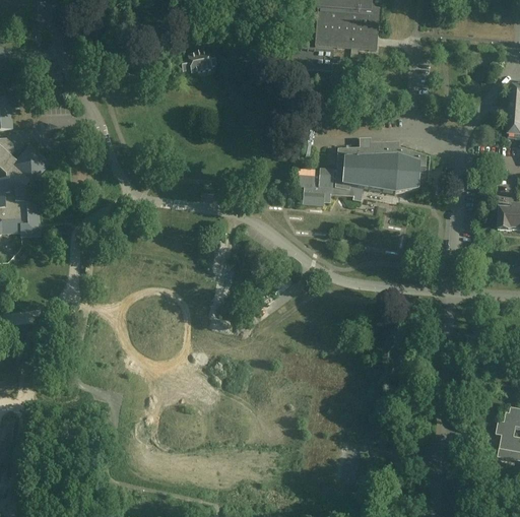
[(316,0),(316,9),(317,9),(315,46),(315,49),(288,47),(286,69),(332,72),(332,65),(339,65),(340,58),(333,57),(333,51),(333,48),(377,51),(380,7),(372,6),(372,0),(316,0)]
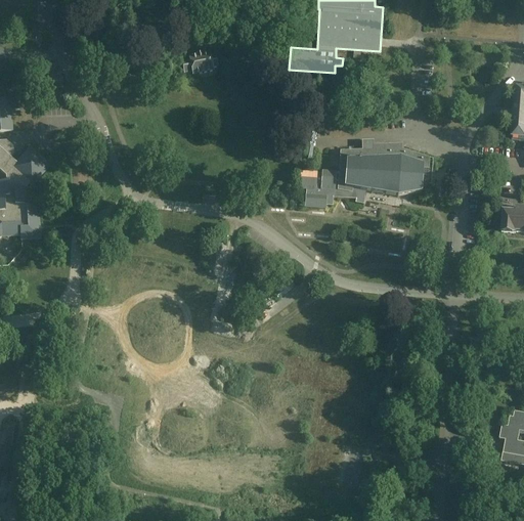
[(183,74),(191,72),(192,75),(214,71),(213,68),(218,67),(215,53),(210,54),(210,51),(203,52),(202,52),(195,53),(195,54),(188,55),(188,59),(181,60),(183,74)]
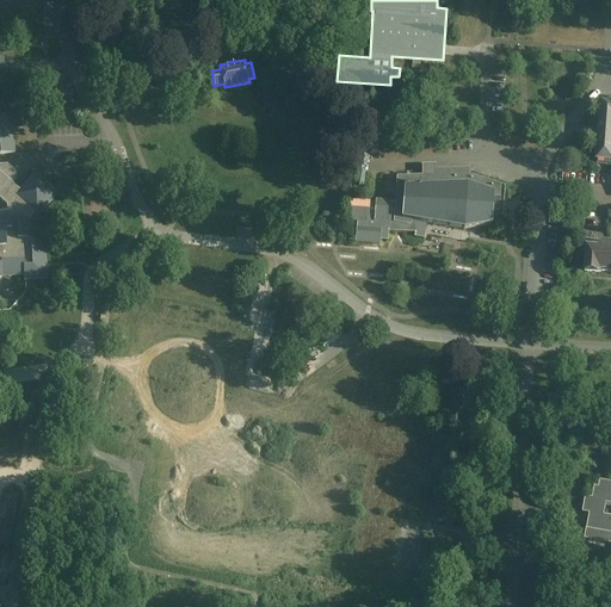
[(281,69),(279,78),(292,79),(294,69),(281,69)]
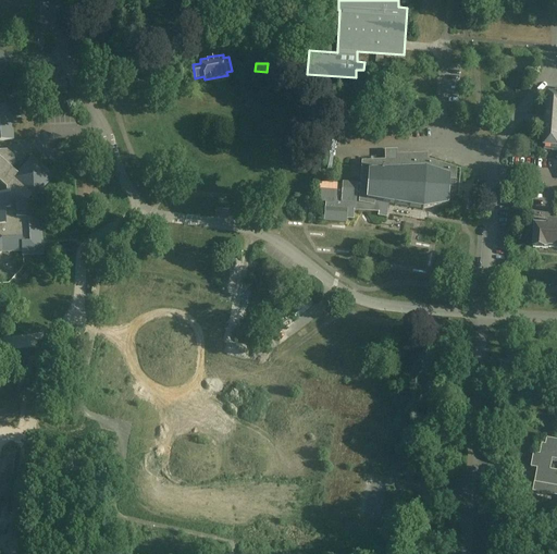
[(556,90),(556,91),(548,90),(547,101),(544,145),(553,146),(553,148),(556,148),(556,90)]
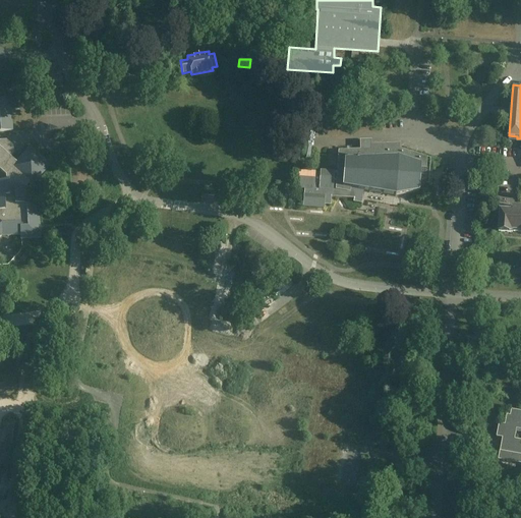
[(0,170),(8,179),(37,181),(38,162),(12,161),(13,136),(0,135),(0,125),(12,126),(13,105),(0,103),(0,170)]
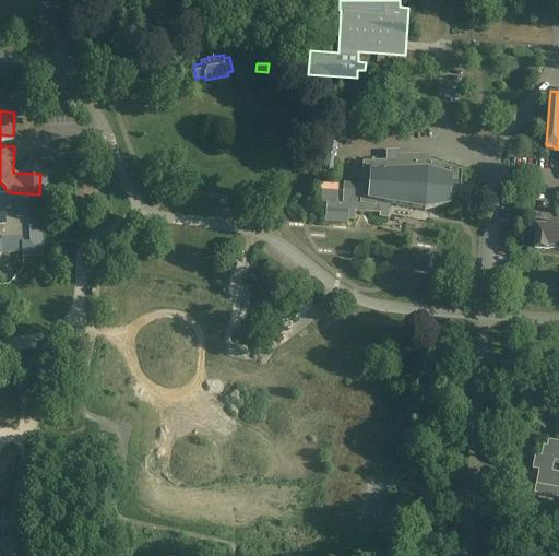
[(351,110),(345,117),(353,122),(358,116),(351,110)]
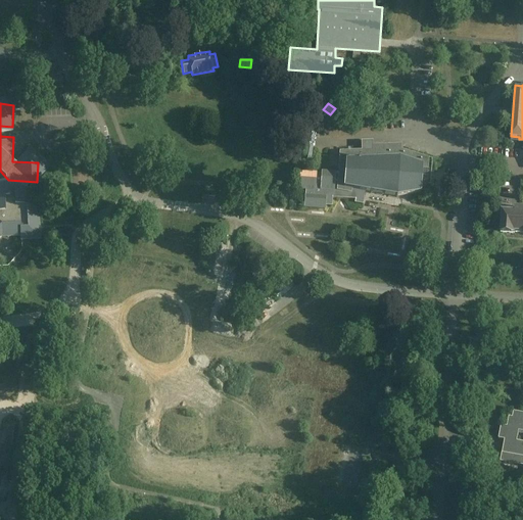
[(400,142),(373,143),(373,139),(361,139),(361,144),(361,148),(339,149),(338,166),(337,171),(337,176),(335,176),(335,170),(327,170),(326,170),(322,169),(321,169),(321,172),(317,172),(316,172),(316,171),(299,170),(298,187),(305,188),(304,192),(303,205),(325,207),(325,203),(331,203),(332,195),(354,197),(354,200),(363,201),(365,189),(396,195),(399,195),(420,191),(421,177),(427,178),(427,167),(428,156),(400,147),(400,143),(400,142)]
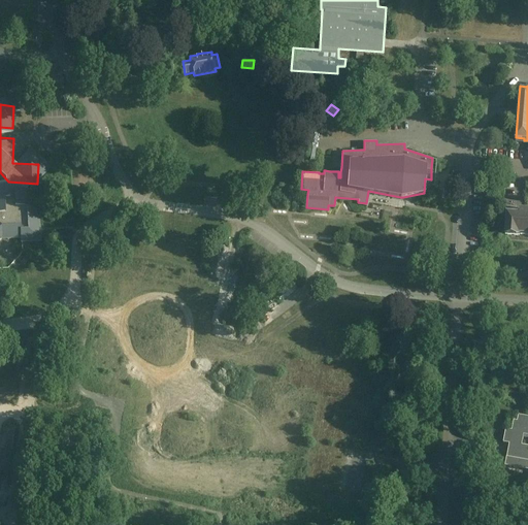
[(10,187),(10,202),(30,202),(30,186),(10,187)]
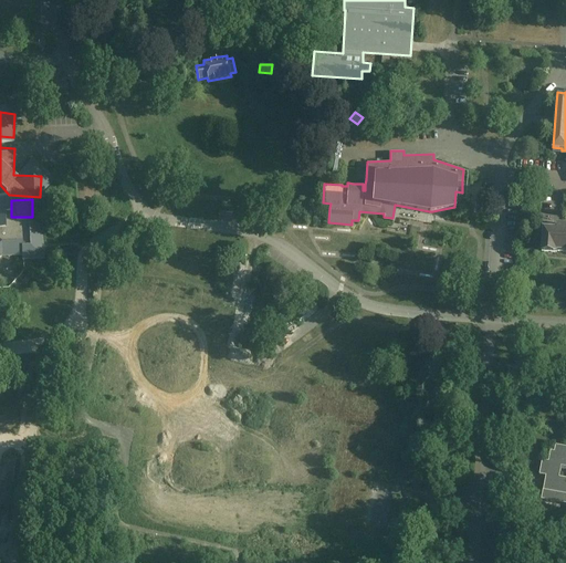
[(0,254),(1,253),(41,252),(40,220),(30,221),(27,225),(28,247),(18,237),(0,238),(0,254)]
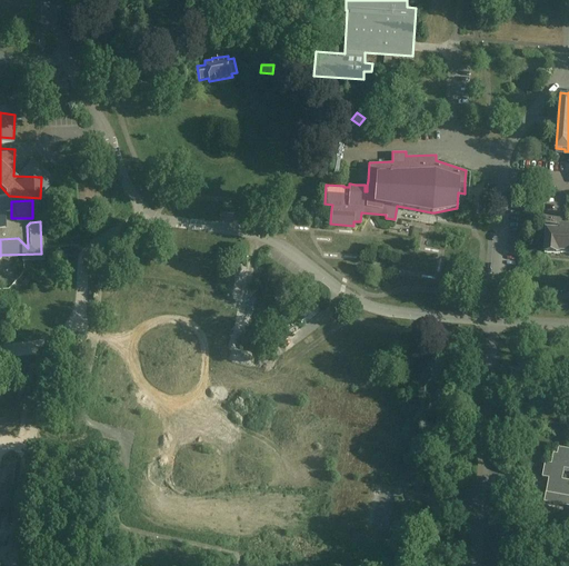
[(568,225),(560,225),(560,229),(547,229),(545,255),(560,256),(561,254),(568,254),(568,225)]
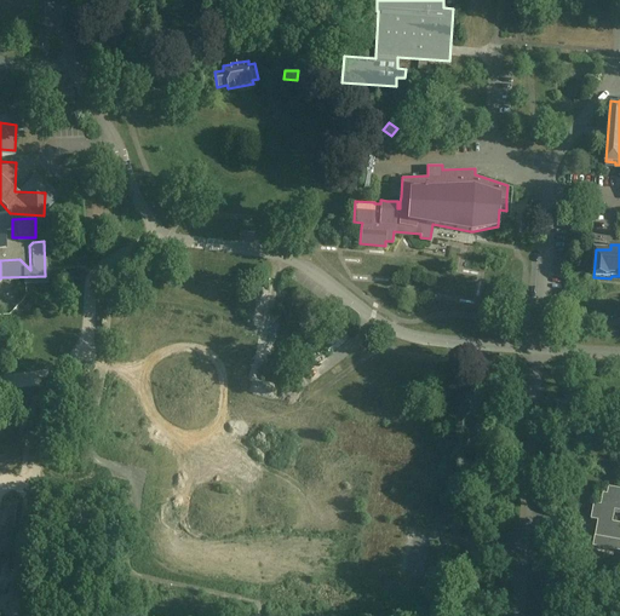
[(300,444),(303,430),(290,429),(288,443),(300,444)]
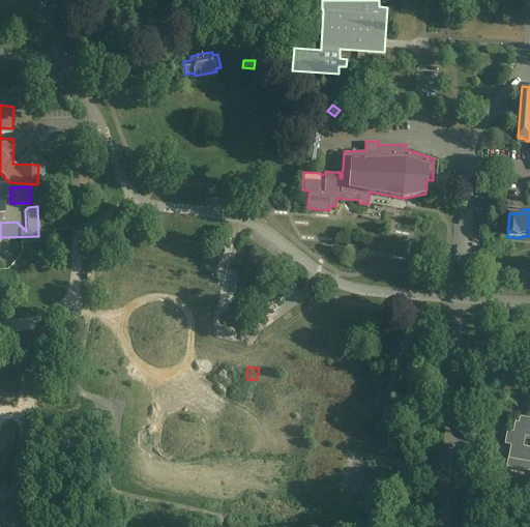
[(529,416),(521,415),(520,421),(516,420),(514,431),(508,430),(505,443),(511,444),(509,458),(507,467),(529,470),(529,416)]
